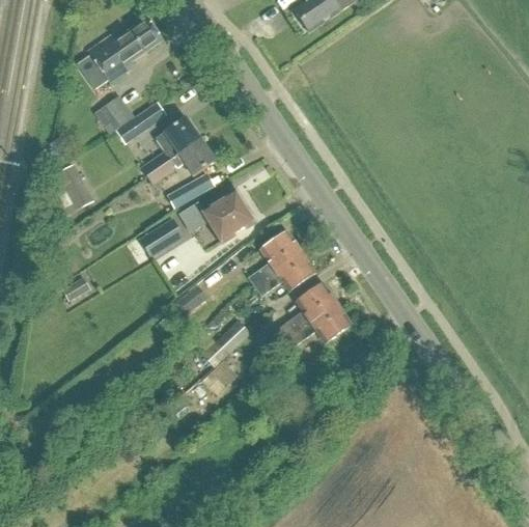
[(304,30),(347,0),(296,0),(287,6),(304,30)]
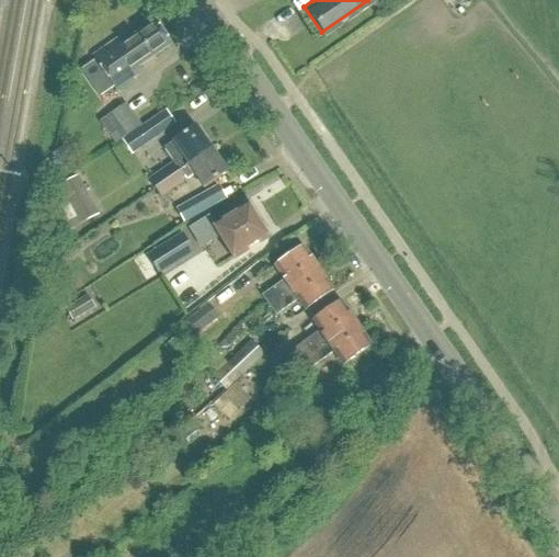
[(168,41),(151,16),(118,38),(114,32),(88,49),(112,84),(128,74),(125,68),(168,41)]
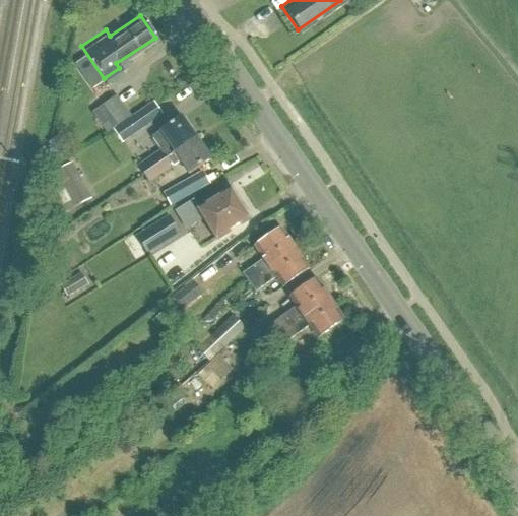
[(119,122),(132,112),(121,94),(93,114),(105,129),(118,120),(119,122)]
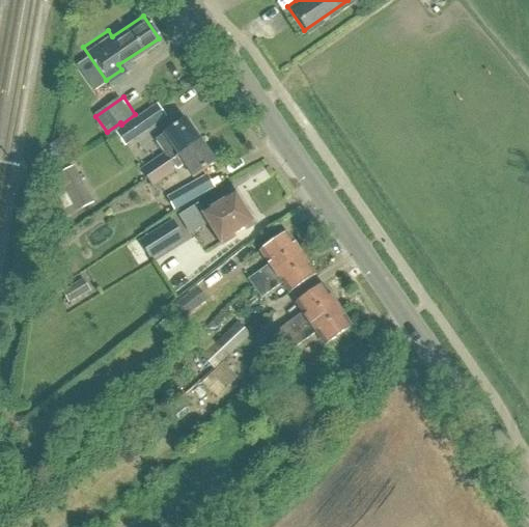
[(157,102),(139,114),(148,128),(166,115),(157,102)]
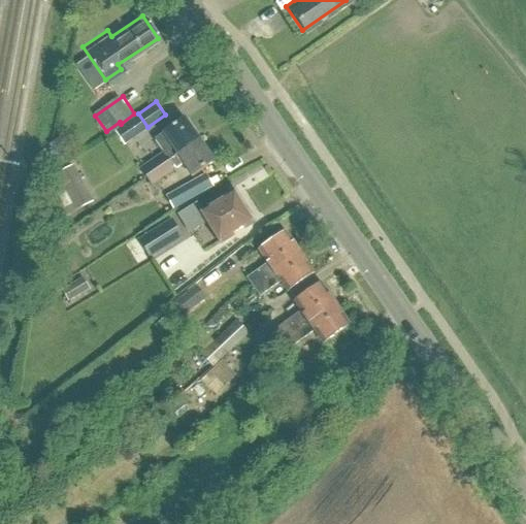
[(138,166),(143,174),(173,154),(171,151),(193,135),(179,116),(152,134),(163,150),(138,166)]
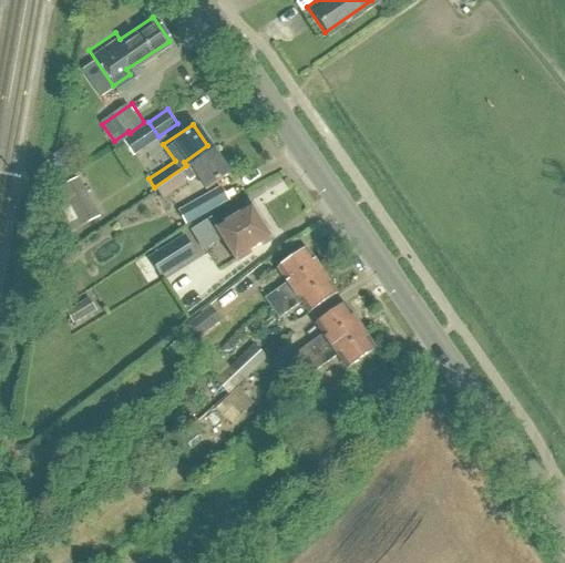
[(186,165),(154,187),(160,196),(193,174),(204,190),(227,173),(207,145),(184,162),(186,165)]
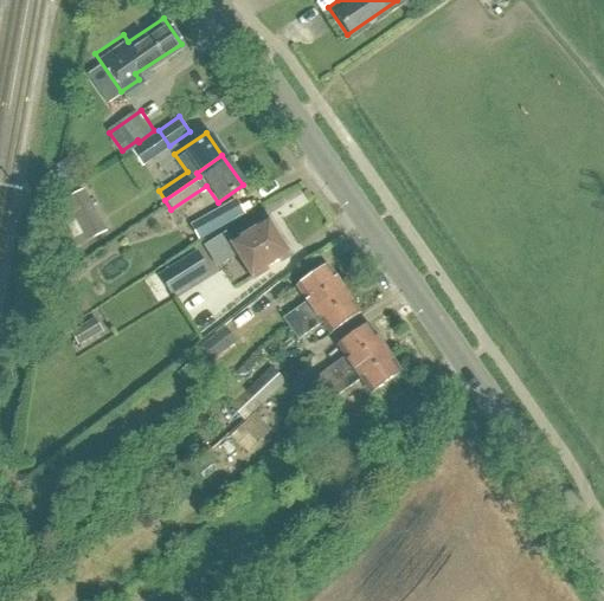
[(83,186),(63,196),(74,218),(94,206),(83,186)]
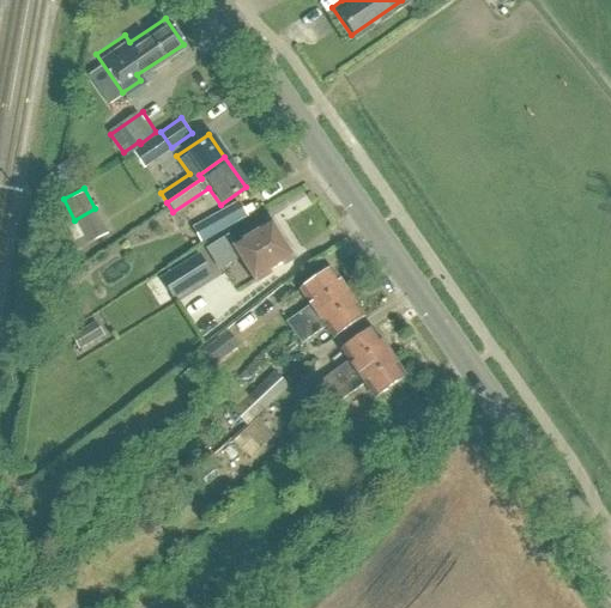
[(201,242),(247,214),(237,199),(192,225),(201,242)]
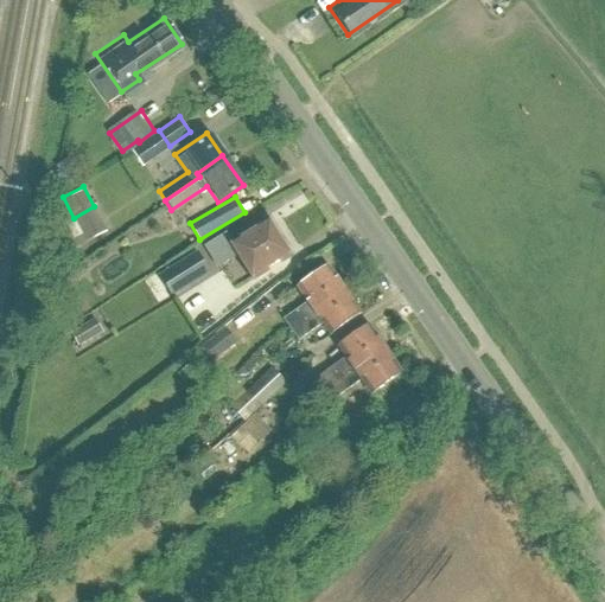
[(285,251),(265,217),(227,239),(221,230),(201,242),(211,260),(231,248),(247,274),(285,251)]
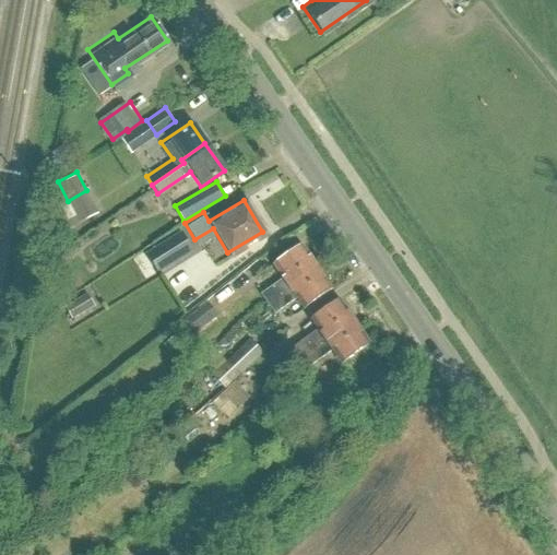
[(178,228),(144,250),(156,271),(191,249),(178,228)]
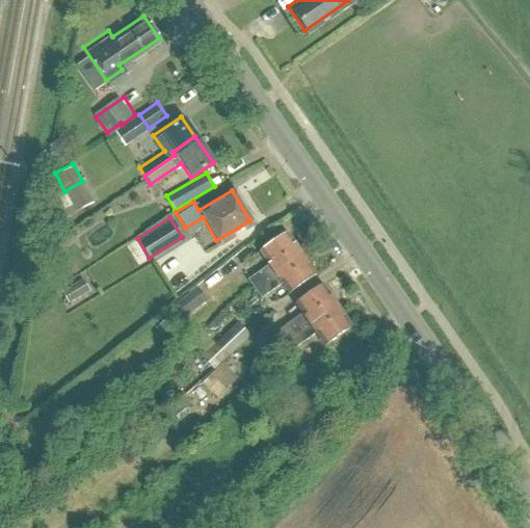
[(248,283),(298,251),(284,228),(256,246),(265,261),(243,274),(248,283)]
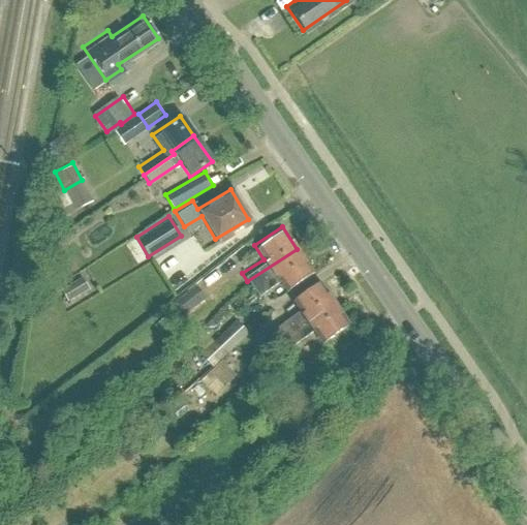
[(177,290),(196,279),(187,264),(209,251),(197,232),(156,255),(177,290)]
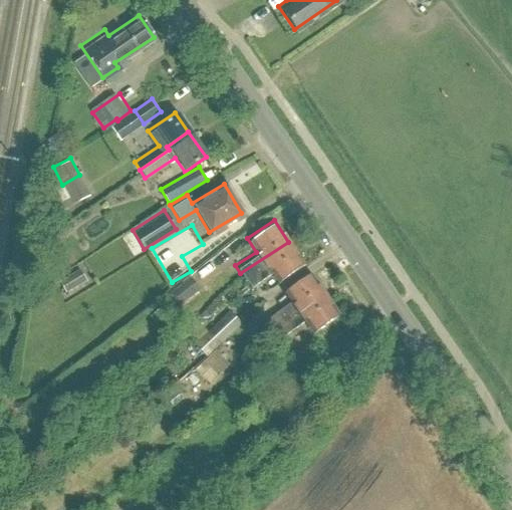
[(288,242),(240,273),(250,287),(270,274),(274,281),(302,263),(288,242)]
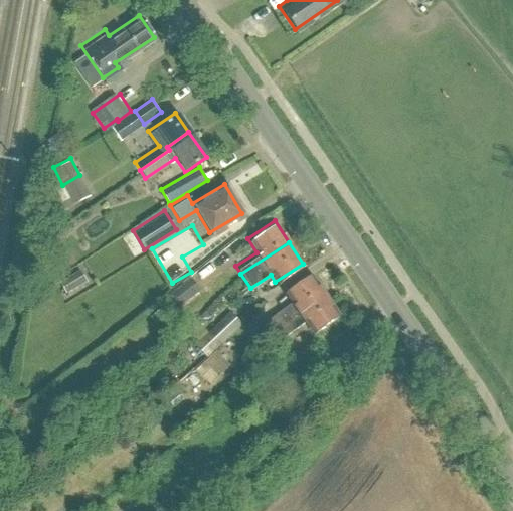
[(78,269),(58,281),(64,292),(84,279),(78,269)]
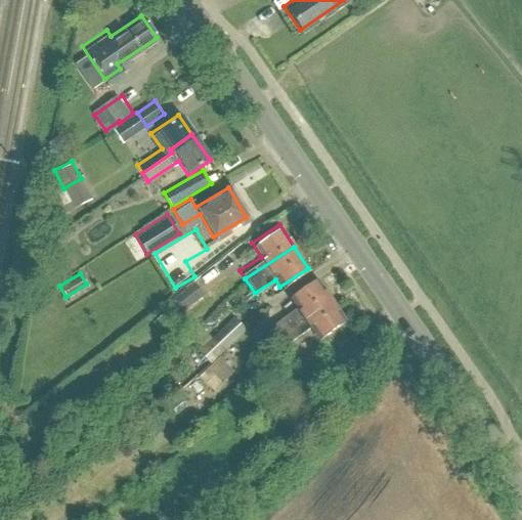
[(283,330),(330,297),(315,276),(288,295),(297,308),(269,327),(276,338),(285,333),(283,330)]
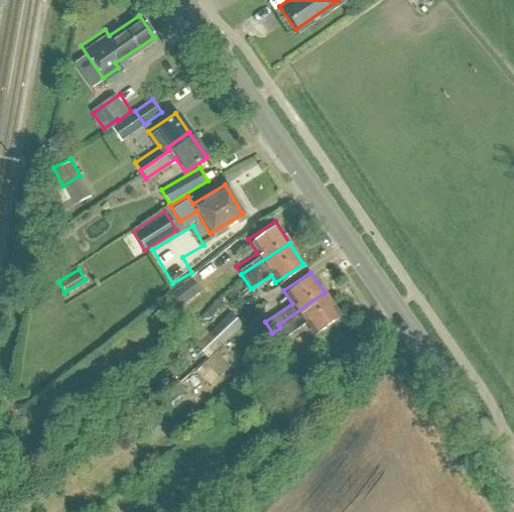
[(173,310),(200,289),(191,278),(164,298),(173,310)]
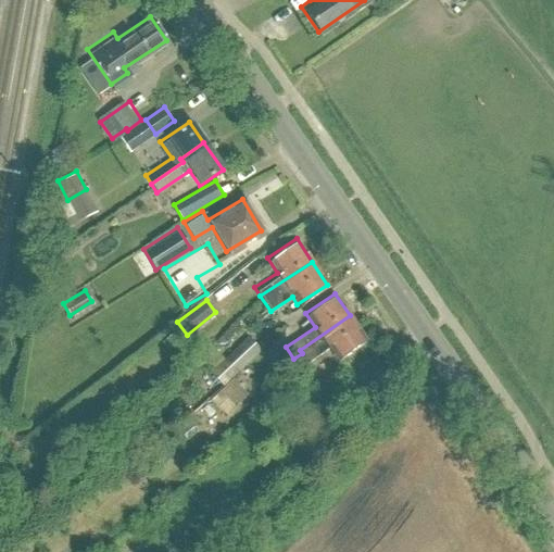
[(350,315),(300,350),(302,353),(307,362),(328,348),(335,358),(365,337),(350,315)]
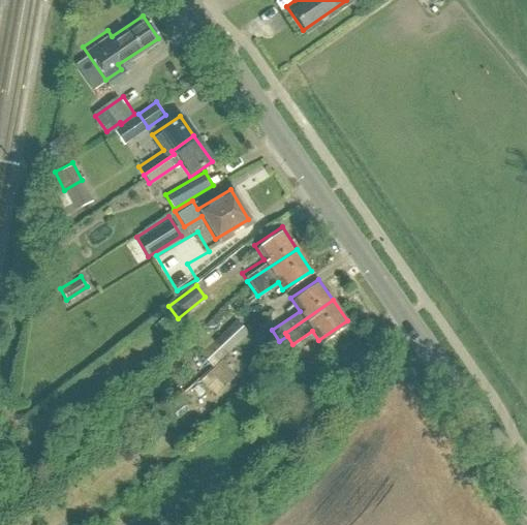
[(212,366),(220,359),(249,332),(237,318),(213,340),(202,327),(191,336),(204,349),(199,352),(212,366)]
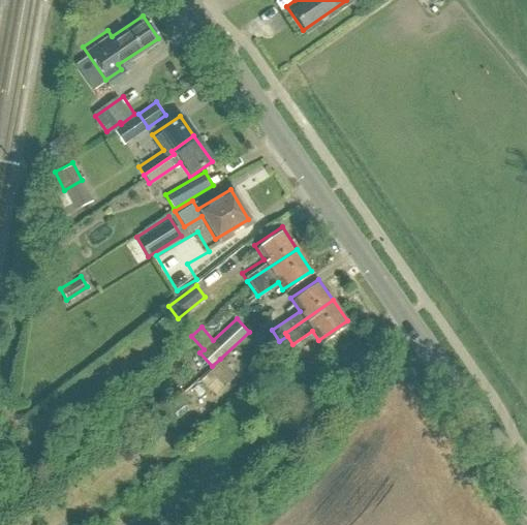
[(220,359),(212,366),(197,378),(213,396),(236,375),(220,359)]
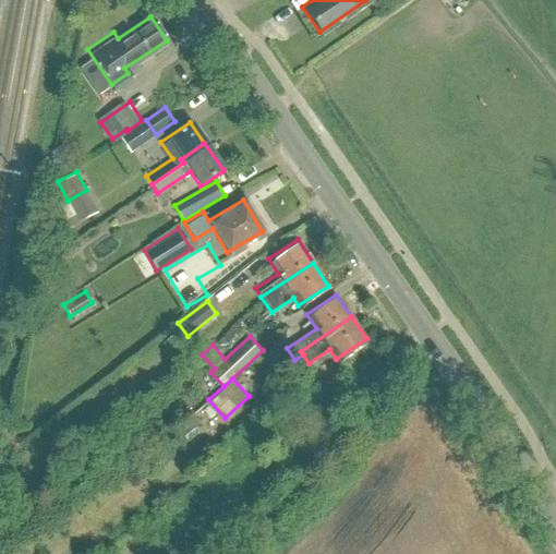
[(342,452),(353,440),(342,430),(331,443),(342,452)]
